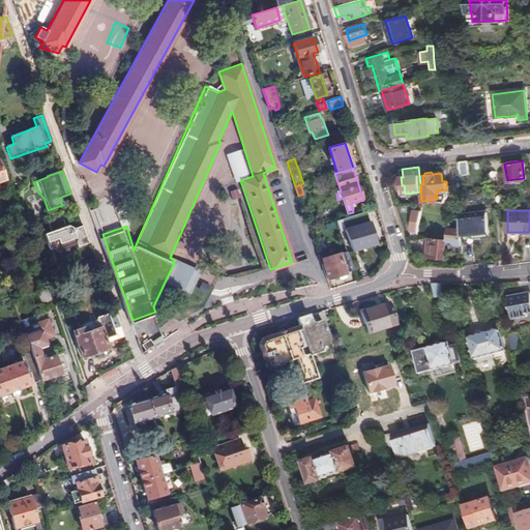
[(490,233),(487,214),(460,218),(461,228),(463,243),(468,242),(467,237),(490,233)]
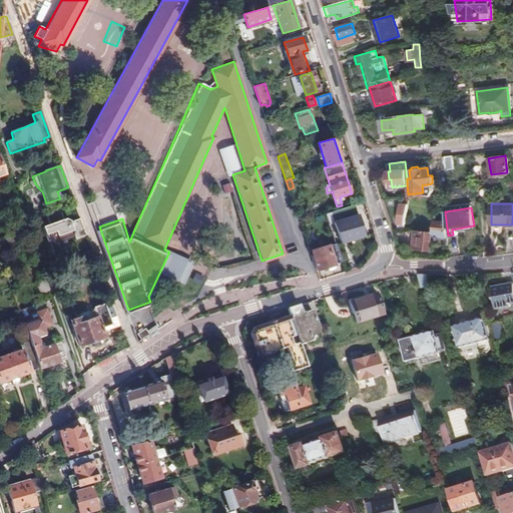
[(59,208),(45,213),(49,225),(42,227),(46,239),(50,237),(52,243),(74,235),(75,240),(85,236),(79,218),(70,221),(63,218),(59,208)]
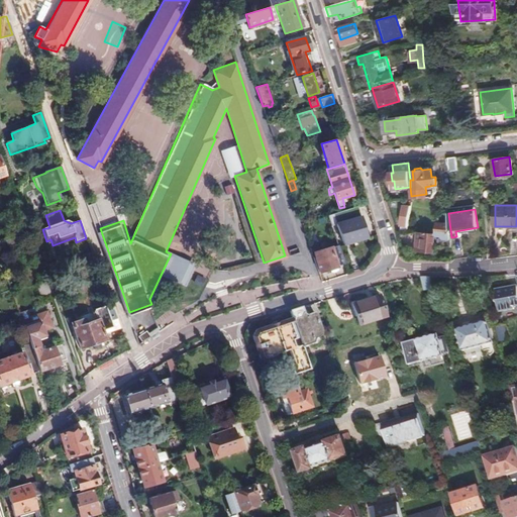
[(367,237),(362,218),(337,225),(343,244),(367,237)]
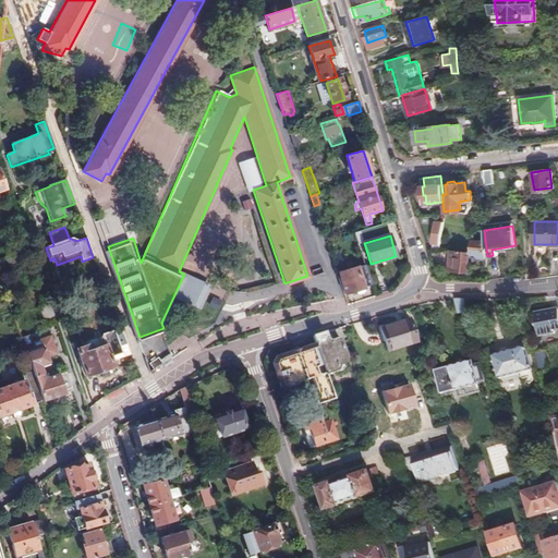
[(487,258),(487,256),(485,240),(469,239),(469,257),(487,258)]
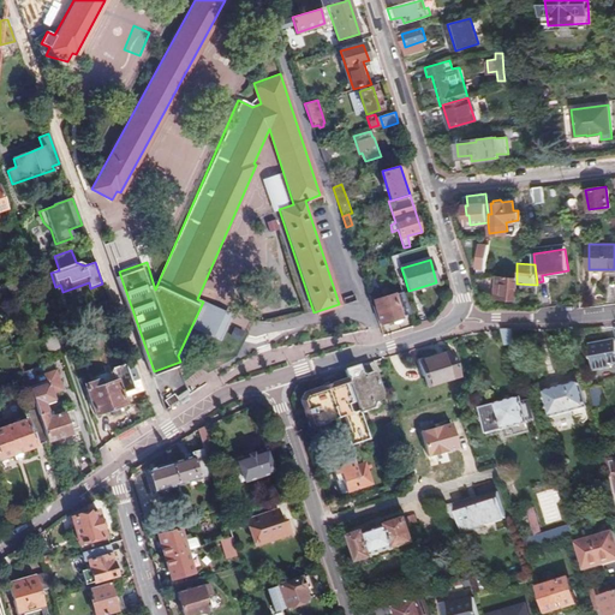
[(515,275),(496,275),(497,300),(515,300),(515,275)]
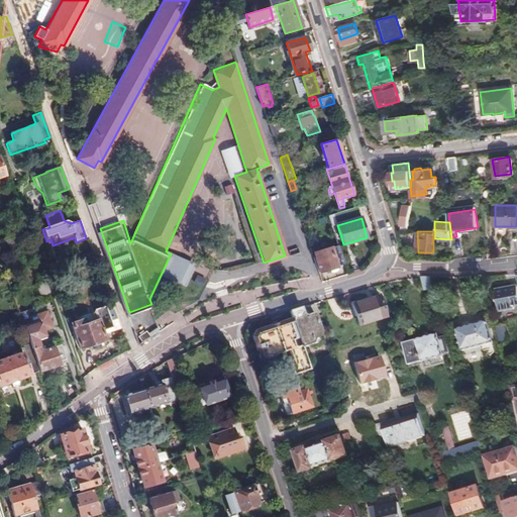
[(17,242),(18,246),(20,246),(19,243),(22,242),(19,233),(14,235),(17,242)]
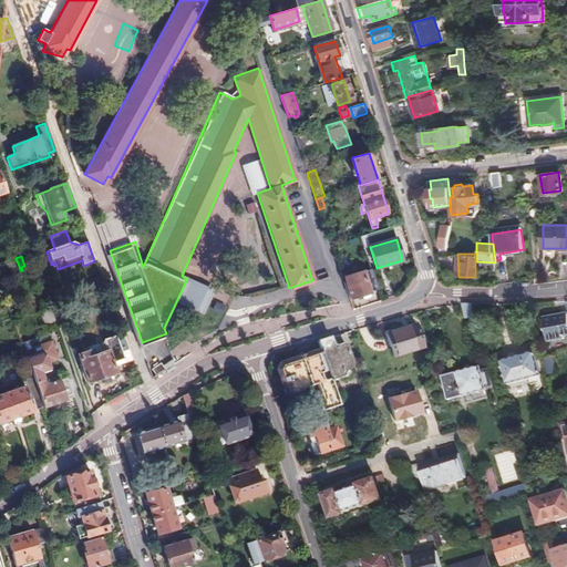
[(16,258),(0,263),(0,271),(19,266),(16,258)]
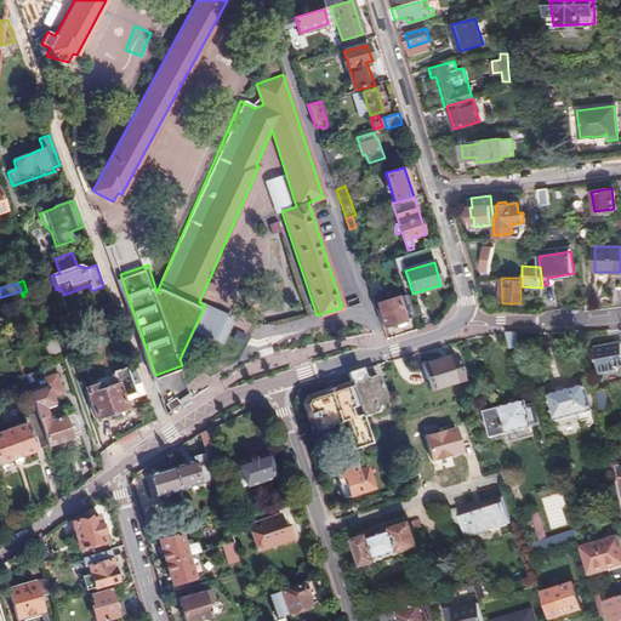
[(403,320),(412,317),(408,301),(379,311),(383,329),(404,323),(403,320)]
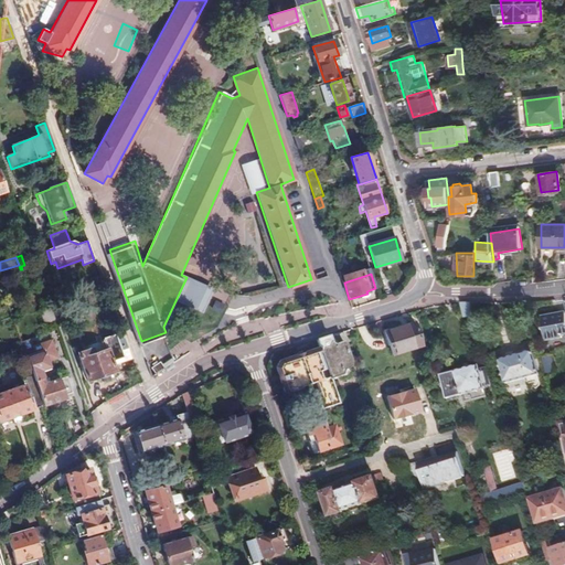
[(475,316),(471,304),(461,304),(465,318),(475,316)]
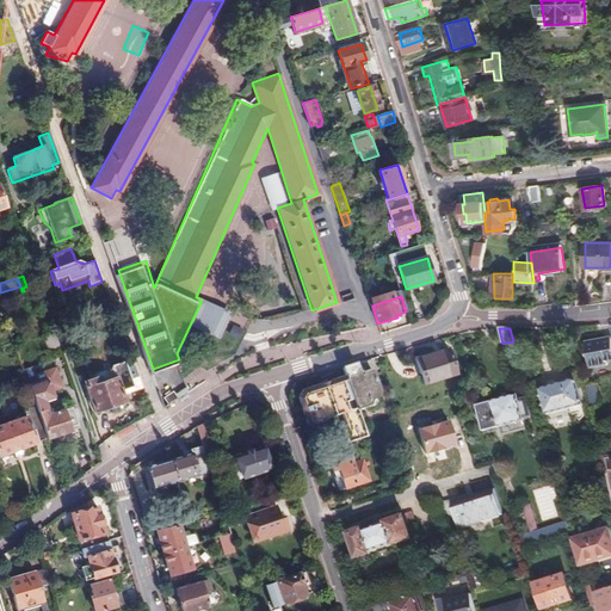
[(50,353),(60,350),(53,331),(43,334),(50,353)]
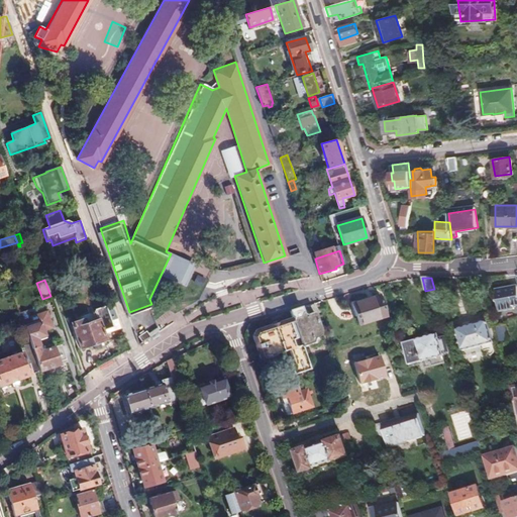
[(516,306),(516,305),(516,288),(497,292),(500,308),(496,309),(498,314),(516,310),(516,306)]
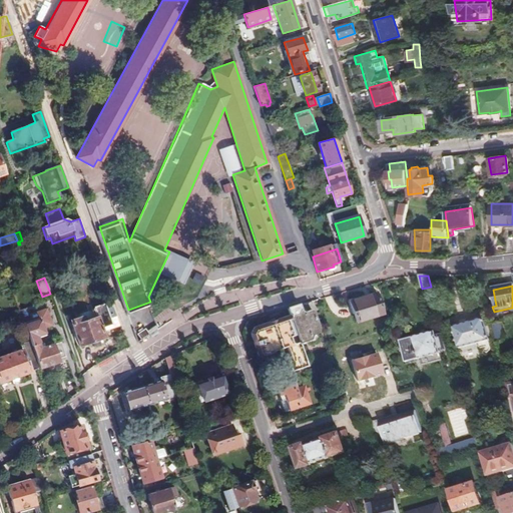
[(384,316),(377,294),(350,303),(357,325),(384,316)]
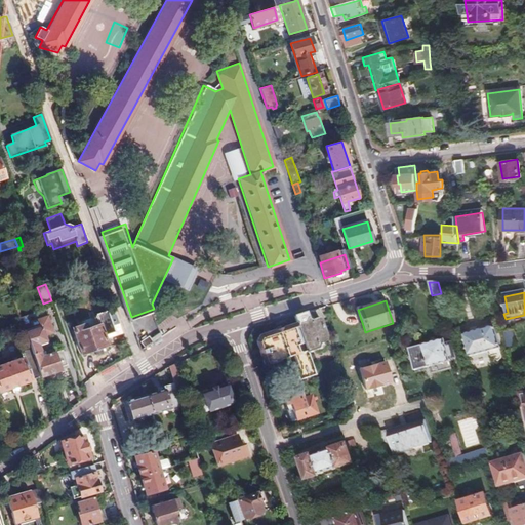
[(310,318),(307,312),(295,315),(297,322),(308,350),(317,347),(319,345),(318,341),(326,338),(327,336),(321,317),(313,319),(310,318)]
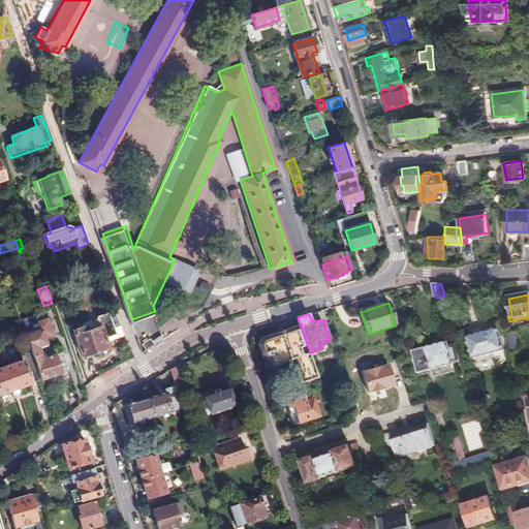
[(21,327),(30,352),(32,356),(40,353),(38,347),(45,345),(42,338),(53,334),(47,318),(21,327)]
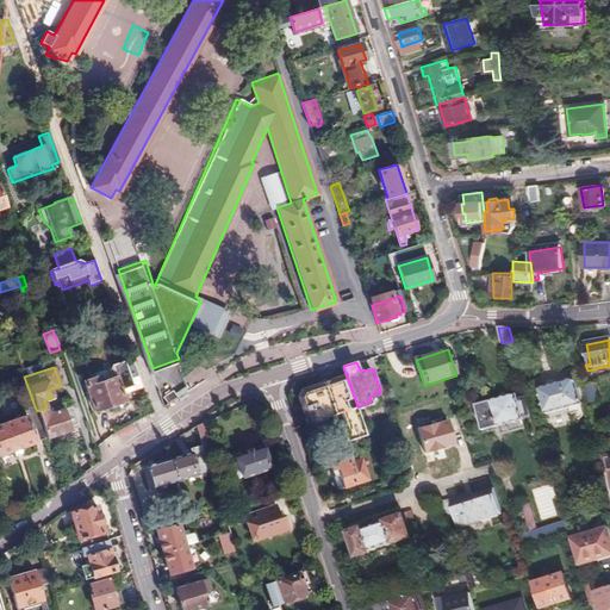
[(85,380),(86,384),(81,386),(85,398),(91,396),(95,410),(124,400),(119,386),(130,381),(126,373),(117,377),(116,374),(99,380),(98,375),(85,380)]
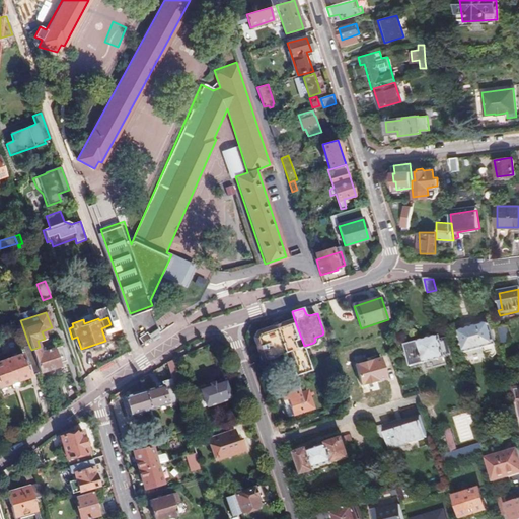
[(312,369),(304,346),(294,318),(256,332),(253,339),(262,360),(268,362),(278,359),(277,355),(290,351),(295,364),(291,366),(294,375),(312,369)]
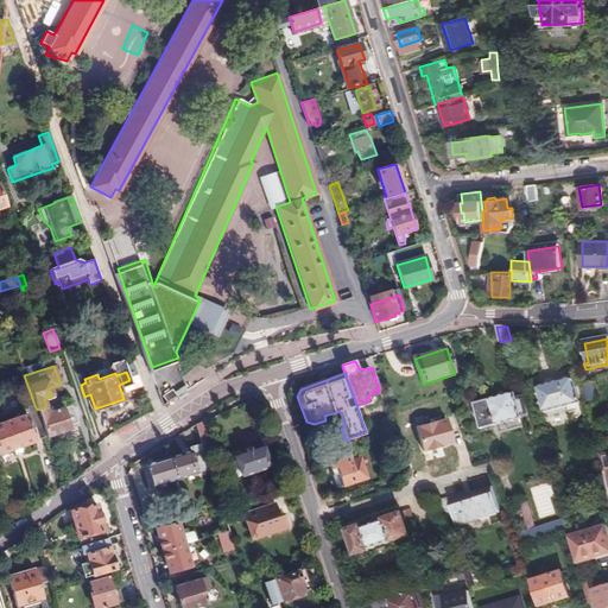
[(580,409),(578,403),(581,403),(574,377),(536,387),(543,412),(567,406),(568,411),(580,409)]
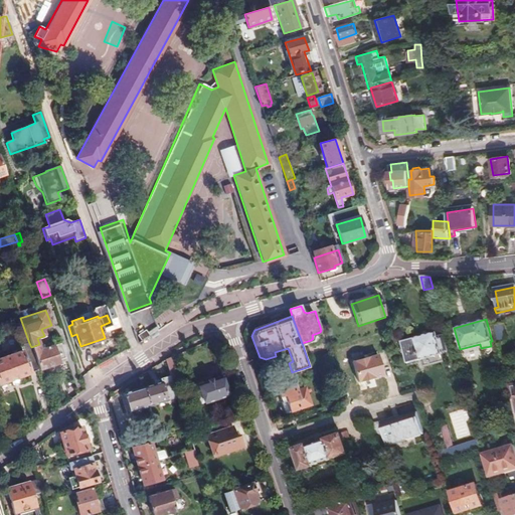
[(503,325),(493,327),(497,344),(507,342),(503,325)]
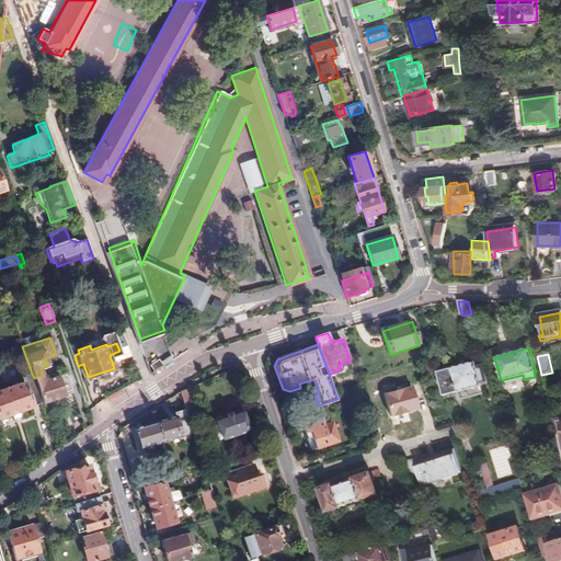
[(153,370),(161,365),(158,359),(150,365),(153,370)]
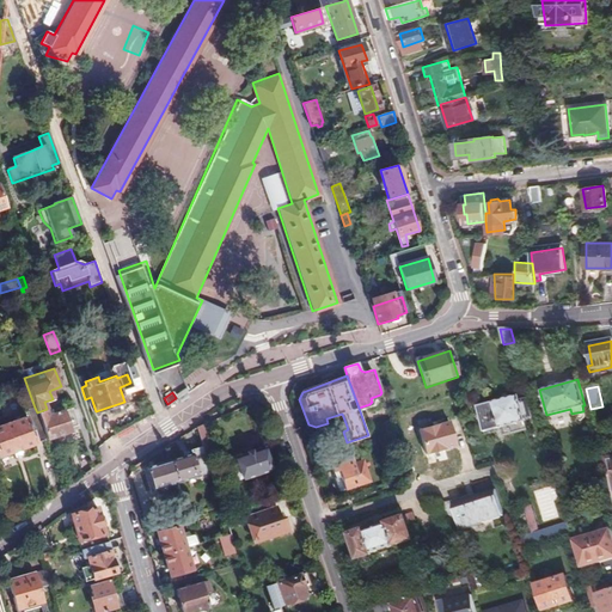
[(516,402),(514,396),(476,407),(483,432),(521,420),(520,414),(528,411),(526,399),(516,402)]
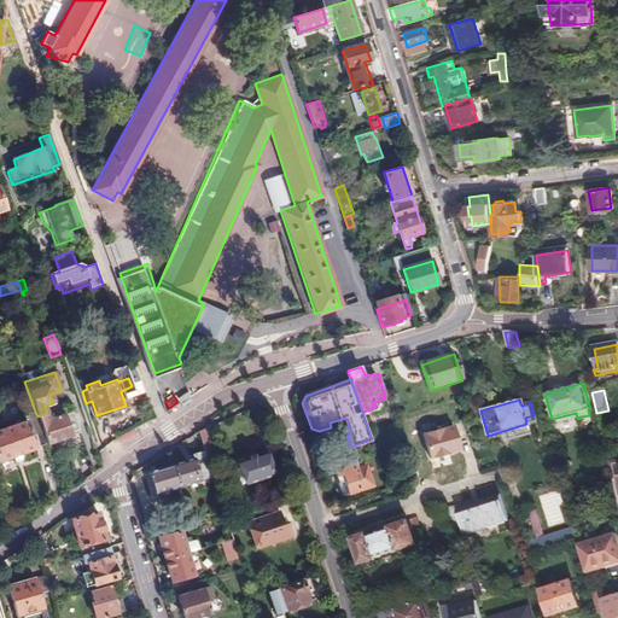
[(0,460),(47,444),(38,417),(35,412),(23,415),(24,421),(0,430),(0,460)]
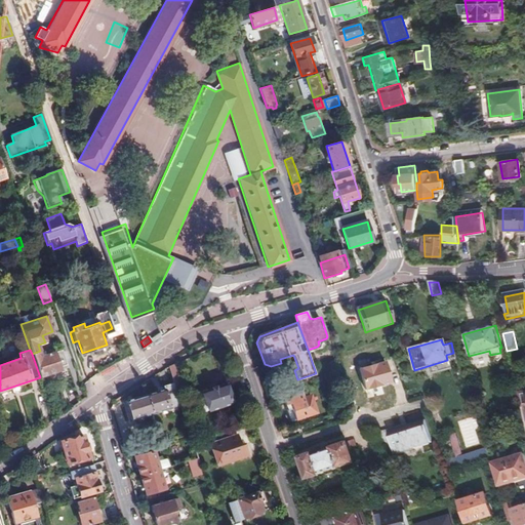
[(40,377),(67,367),(61,350),(42,357),(40,351),(32,354),(40,377)]
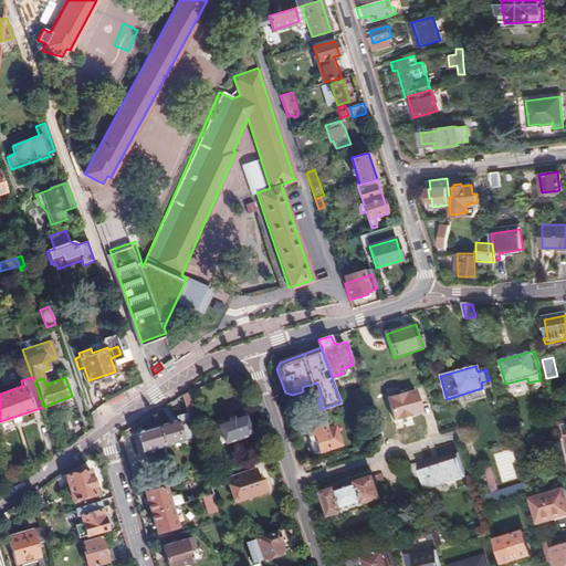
[(198,416),(190,390),(181,395),(187,412),(189,419),(198,416)]
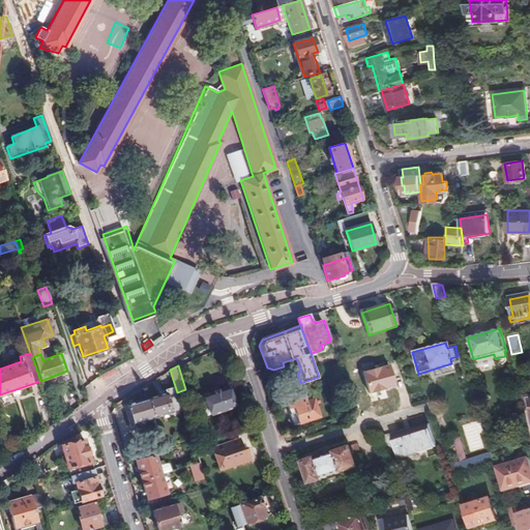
[(392,386),(387,365),(359,373),(365,394),(392,386)]
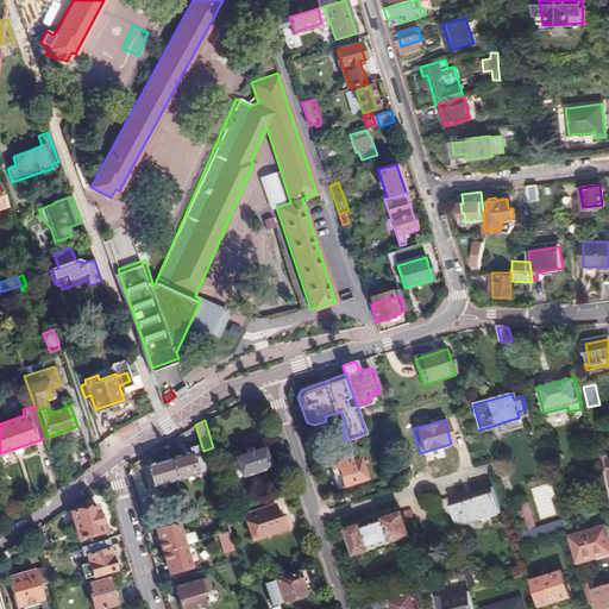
[(208,470),(203,451),(201,444),(188,447),(189,451),(169,457),(176,479),(208,470)]
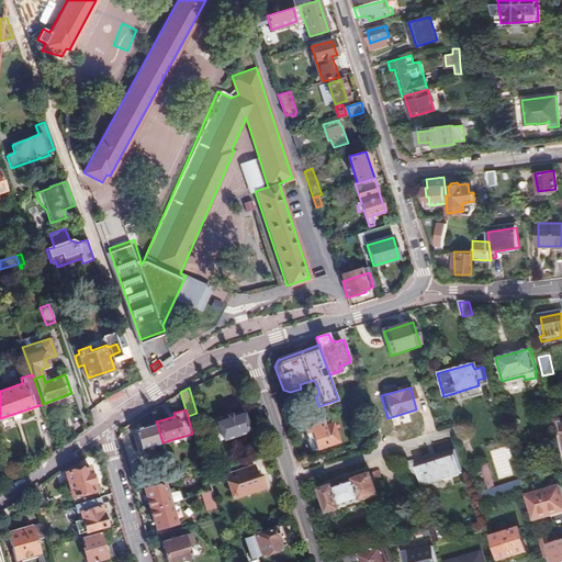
[(214,440),(223,438),(246,431),(239,412),(217,418),(217,419),(209,422),(214,440)]
